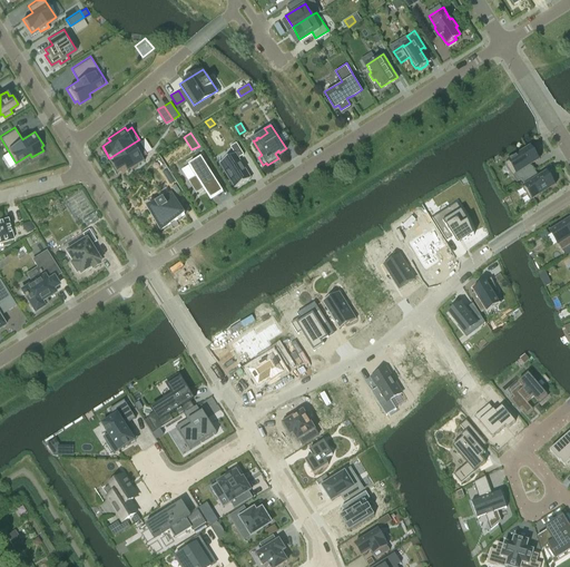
[(139,139),(109,158),(117,170),(125,165),(127,168),(145,158),(143,155),(147,152),(139,139)]
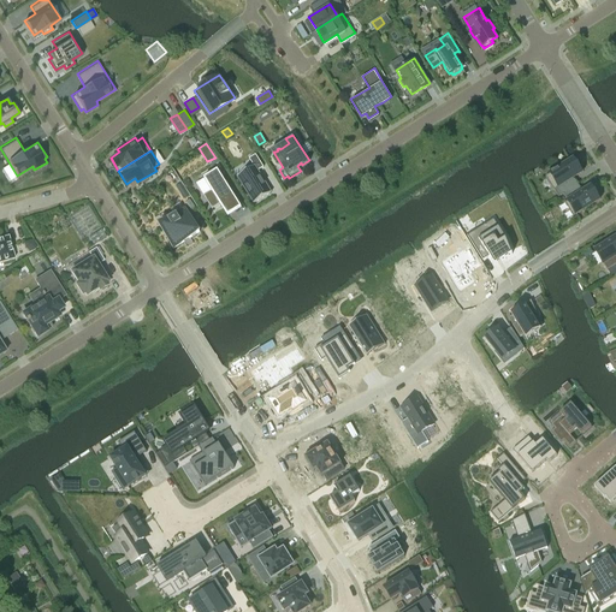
[(271,190),(258,168),(264,164),(255,152),(249,155),(254,164),(237,173),(254,200),(271,190)]
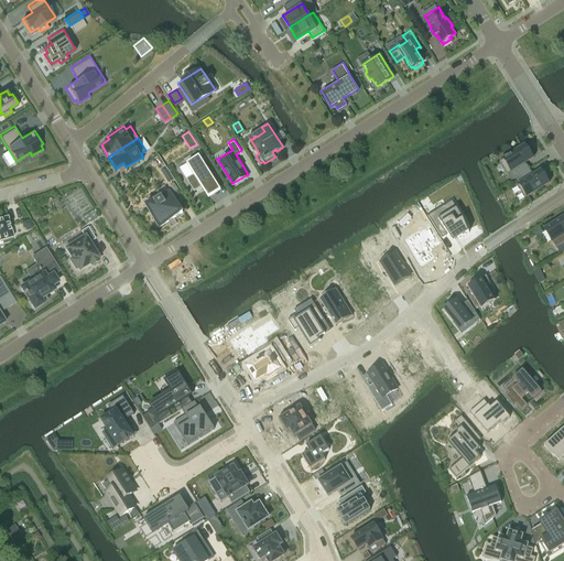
[(503,157),(499,159),(511,177),(516,175),(529,166),(529,165),(525,168),(522,161),(524,160),(534,154),(527,142),(512,151),(511,148),(501,153),(503,157)]
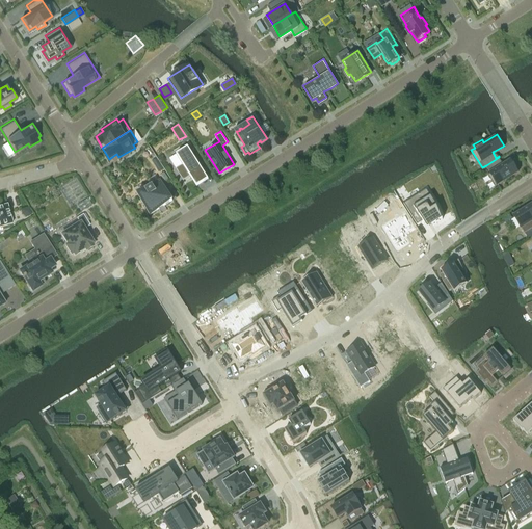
[(204,170),(187,144),(176,152),(182,162),(176,166),(183,178),(190,174),(192,178),(196,184),(208,177),(204,170)]
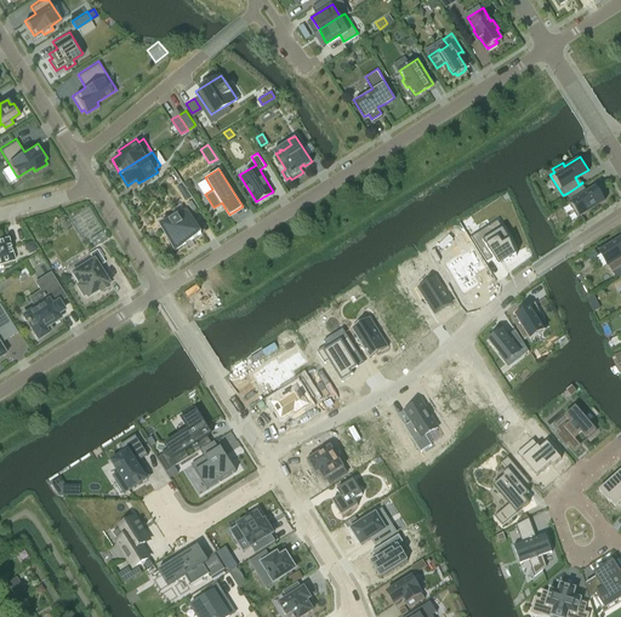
[(182,181),(177,184),(184,198),(191,194),(182,181)]
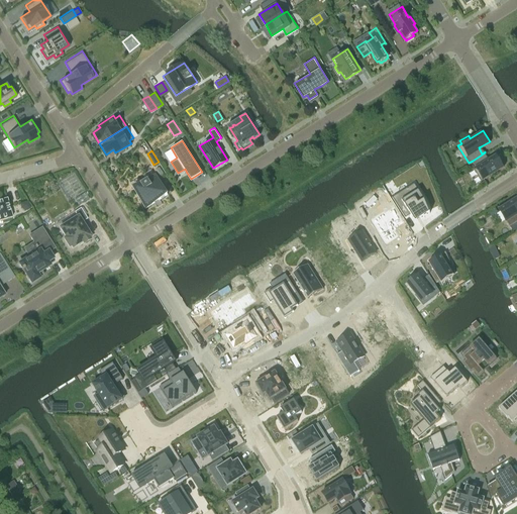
[(485,152),(473,161),(476,167),(474,168),(481,179),(504,165),(497,153),(489,159),(487,160),(483,155),(485,153),(485,152)]
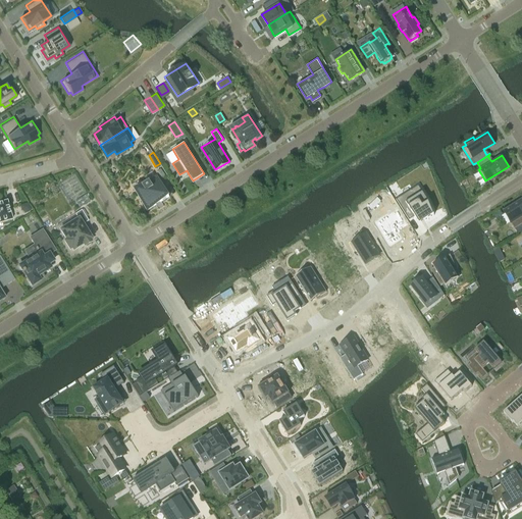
[(156,174),(135,188),(147,208),(168,194),(156,174)]
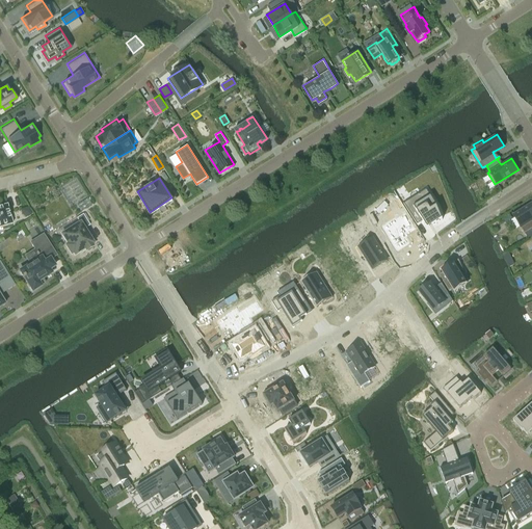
[(426,186),(403,201),(417,222),(422,218),(424,221),(427,227),(432,223),(442,217),(436,202),(426,186)]
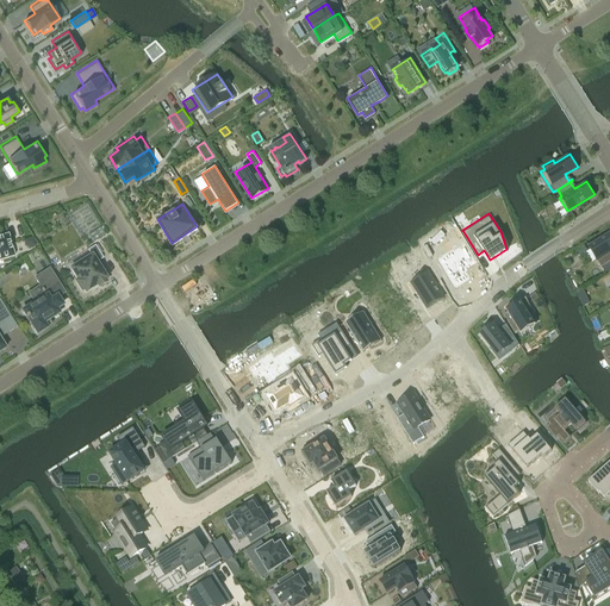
[(597,236),(587,242),(601,264),(609,258),(609,231),(599,238),(597,236)]
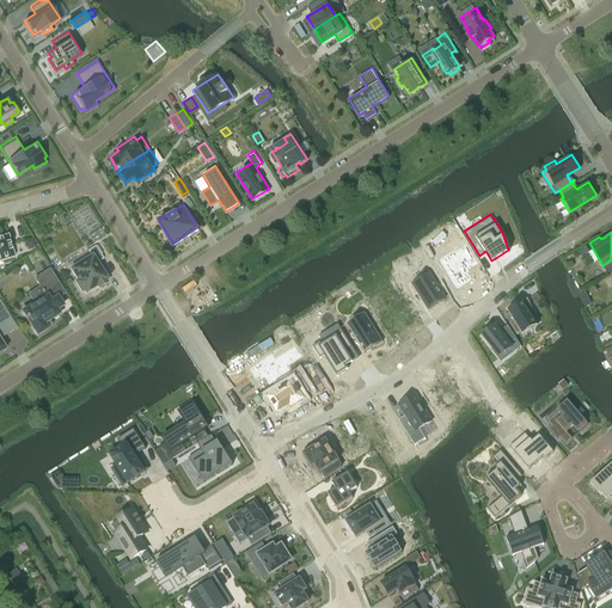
[(0,258),(13,255),(7,233),(0,234),(0,258)]
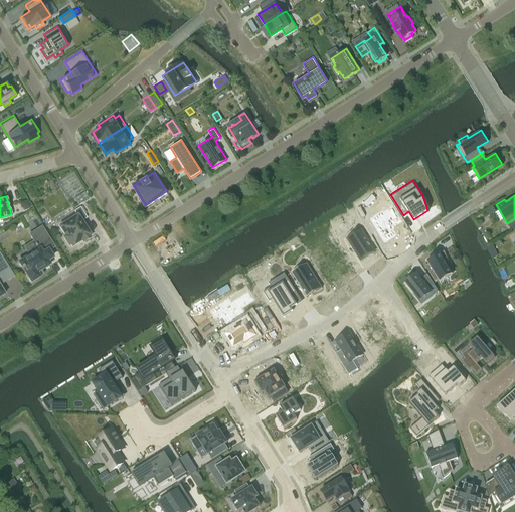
[(29,204),(27,198),(21,199),(22,206),(29,204)]
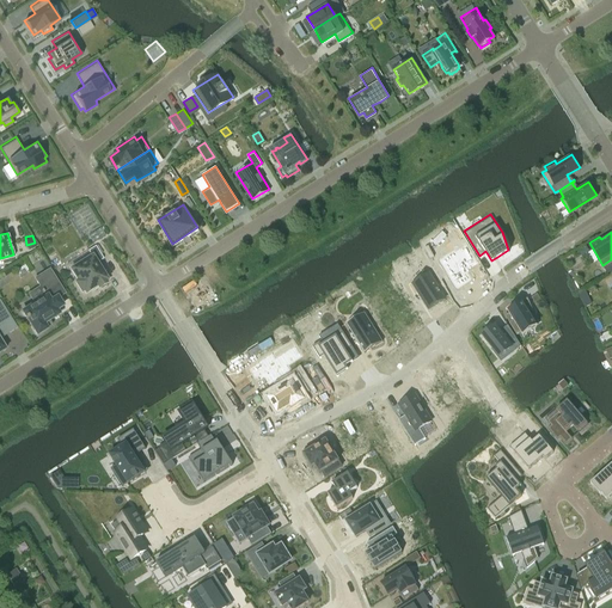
[(454,246),(438,257),(457,287),(473,276),(469,268),(467,268),(467,266),(469,266),(469,265),(477,260),(465,243),(464,240),(463,241),(463,244),(456,249),(454,246)]
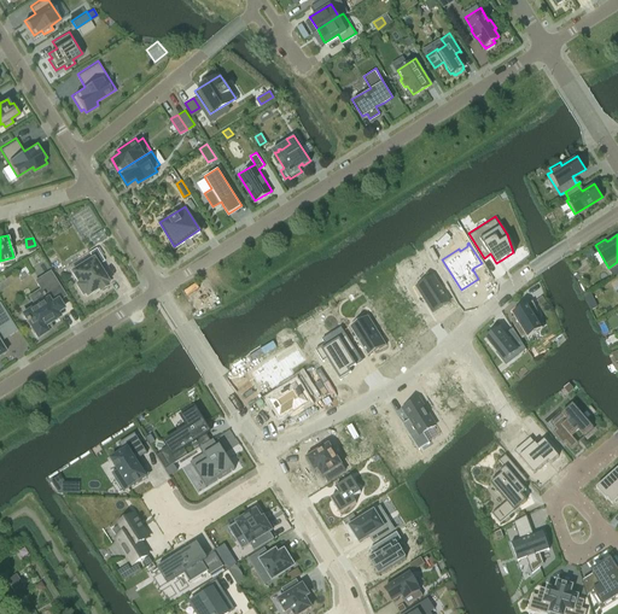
[(108,280),(97,263),(104,258),(95,246),(88,251),(92,256),(71,269),(79,281),(76,282),(82,293),(85,292),(86,294),(98,286),(99,290),(108,284),(106,281),(108,280)]
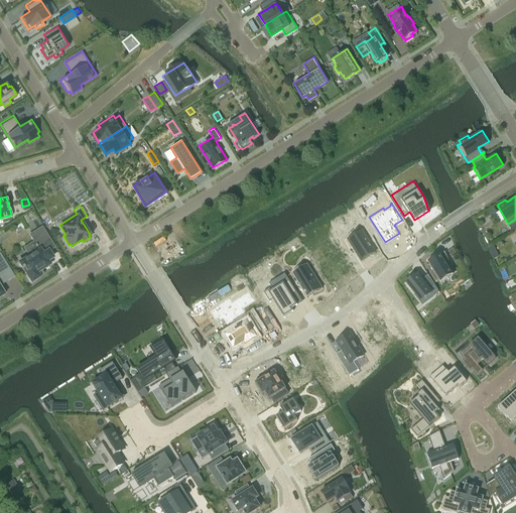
[(28,255),(18,261),(22,266),(21,266),(22,268),(23,268),(31,280),(39,275),(38,274),(37,273),(42,270),(41,268),(49,263),(47,259),(52,256),(49,251),(43,241),(48,238),(41,227),(30,234),(39,248),(28,255)]
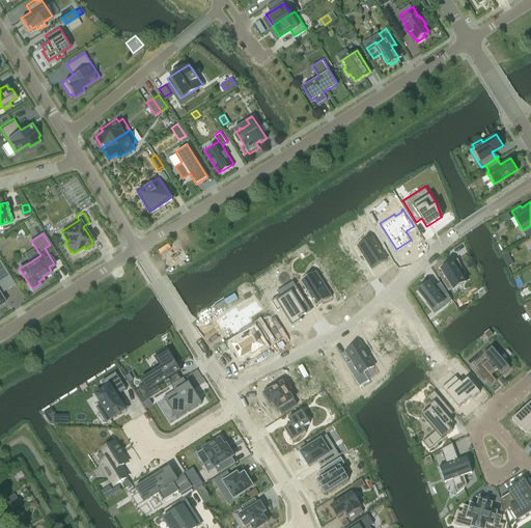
[(372,235),(358,245),(372,267),(386,257),(372,235)]
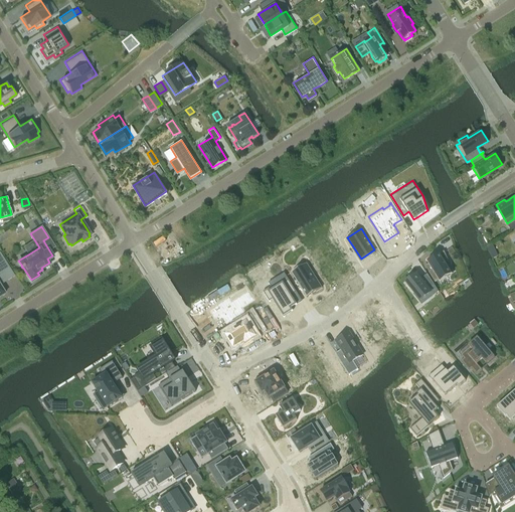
[(444,248),(426,260),(432,267),(427,270),(435,280),(438,278),(439,279),(440,280),(453,272),(451,269),(446,254),(446,253),(444,248)]
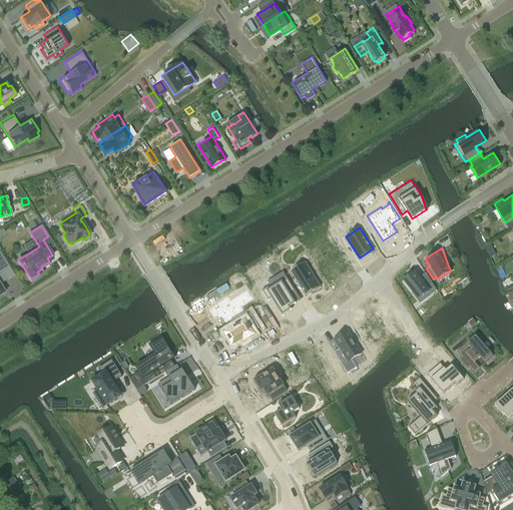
[(0,294),(4,291),(0,284),(0,282),(14,273),(0,249),(0,294)]
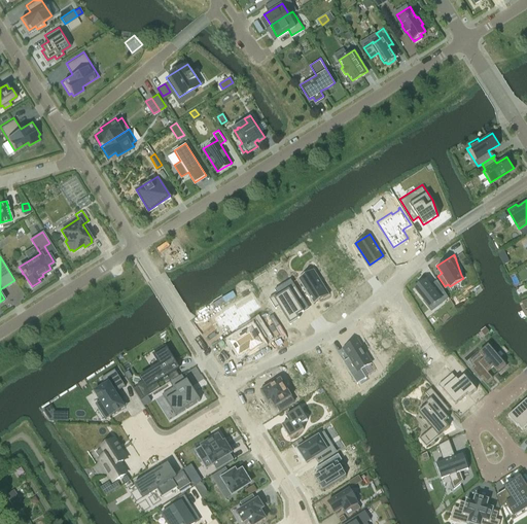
[(314,268),(299,277),(314,302),(315,302),(319,299),(329,292),(314,268)]
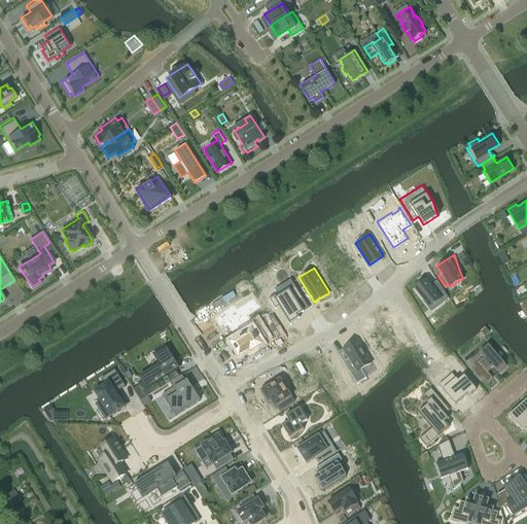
[(425,279),(414,287),(426,307),(444,295),(437,282),(429,286),(425,279)]
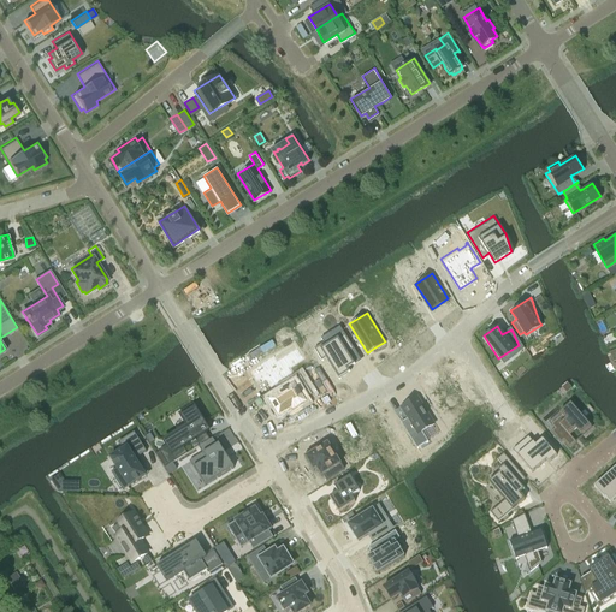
[(615,336),(614,331),(604,334),(606,342),(615,336)]
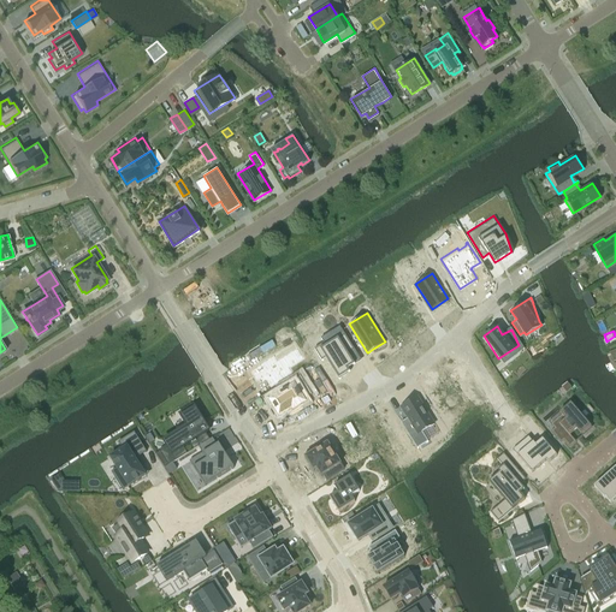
[(325,340),(314,346),(321,357),(326,355),(339,375),(349,369),(347,366),(354,362),(347,351),(354,346),(345,332),(327,343),(325,340)]
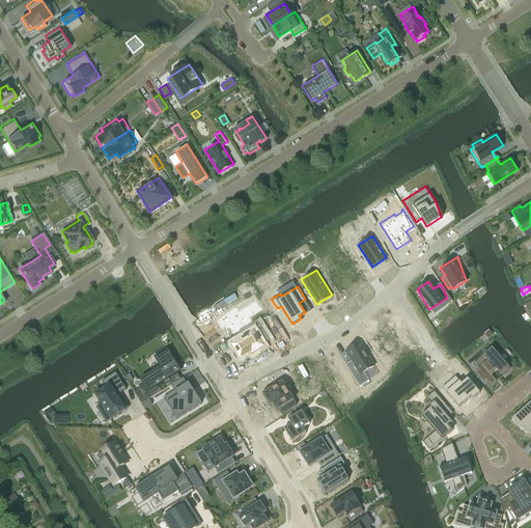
[(274,308),(269,311),(272,315),(273,316),(275,315),(278,313),(274,308)]
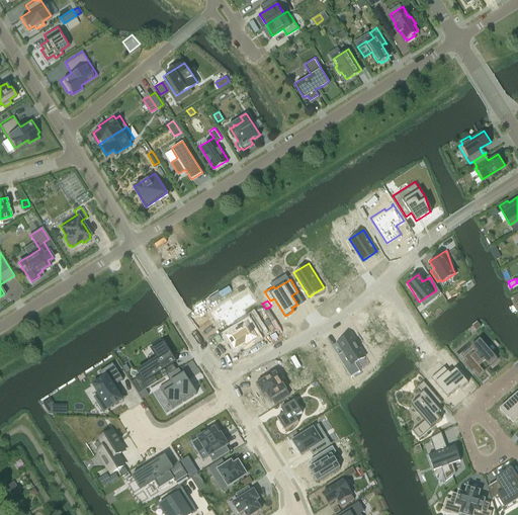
[(241,326),(227,335),(235,348),(245,341),(246,343),(257,336),(256,335),(263,330),(252,314),(238,322),(241,326)]
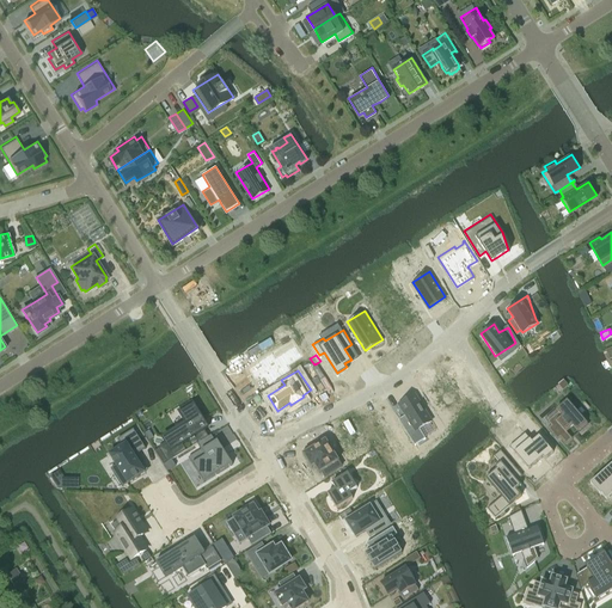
[(415,392),(398,403),(405,413),(403,413),(405,417),(399,421),(414,443),(426,436),(420,427),(432,418),(415,392)]
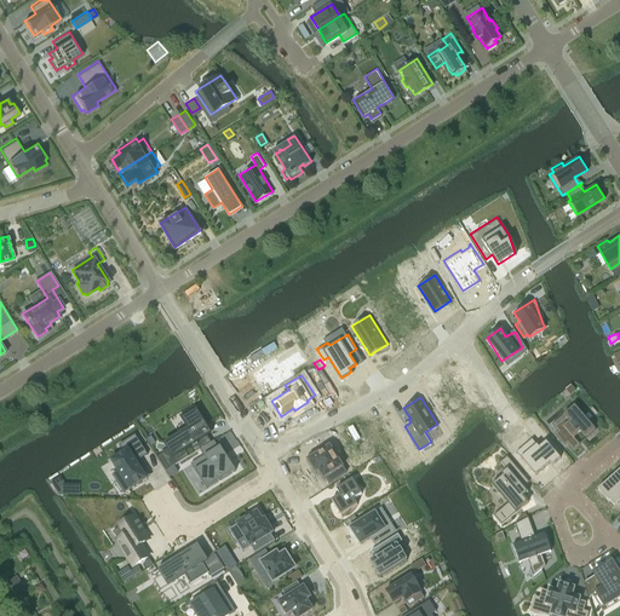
[(557,429),(552,431),(560,439),(563,436),(573,448),(580,442),(572,432),(579,426),(584,432),(592,425),(573,403),(562,412),(564,415),(554,424),(557,429)]
